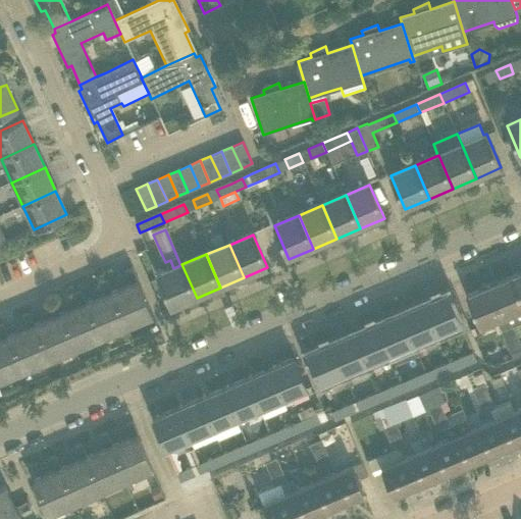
[(197,298),(181,264),(180,265),(173,268),(158,274),(172,308),(197,298)]
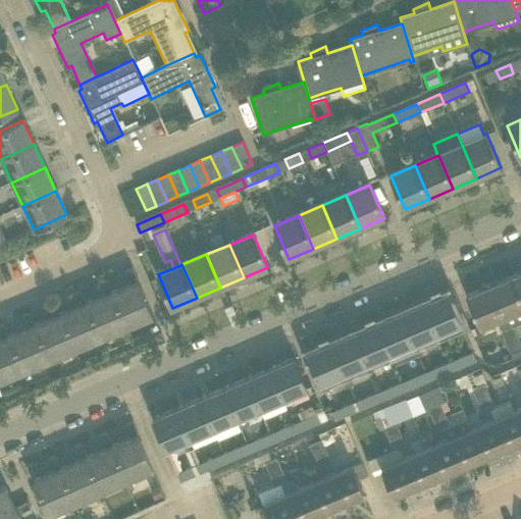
[(138,283),(139,282),(133,269),(125,272),(131,284),(111,293),(106,280),(100,283),(105,296),(87,304),(81,292),(73,295),(80,307),(60,315),(54,303),(48,305),(53,318),(35,326),(29,314),(21,317),(27,329),(7,338),(2,325),(0,325),(0,339),(0,341),(0,381),(152,317),(138,283)]
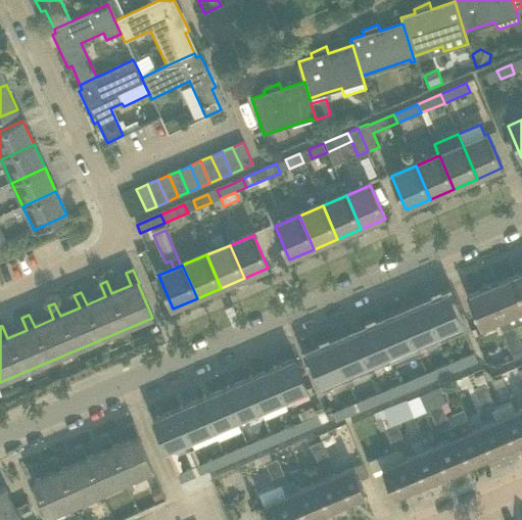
[(491,289),(505,320),(508,328),(514,326),(514,327),(521,324),(521,298),(514,280),(491,289)]
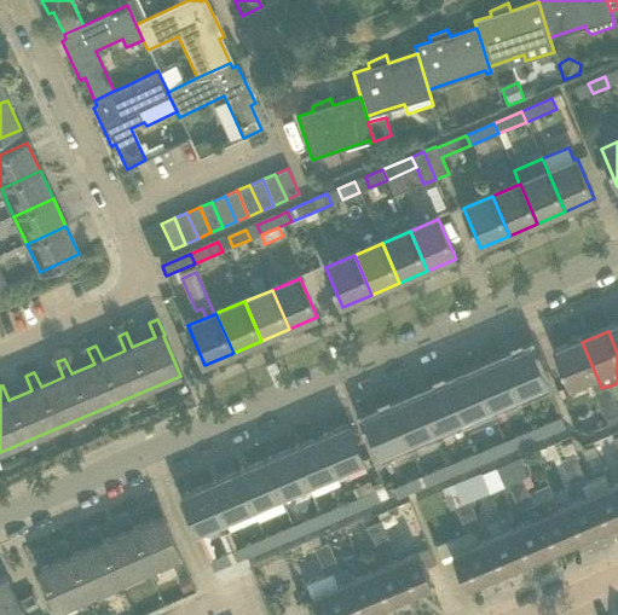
[(570,389),(598,378),(582,342),(555,353),(570,389)]
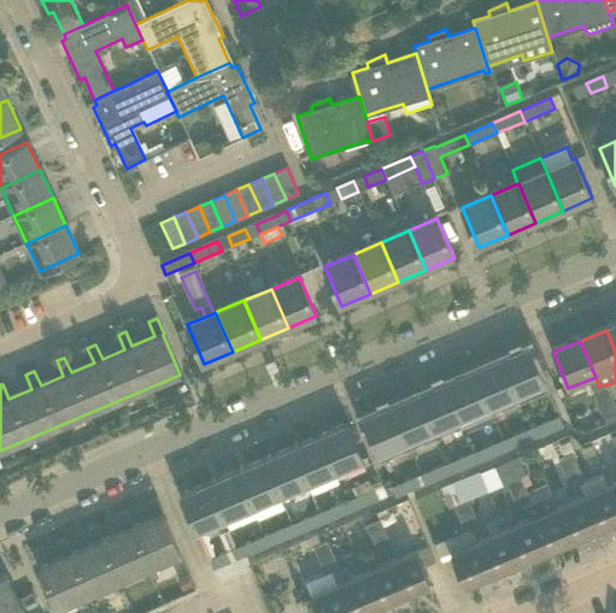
[(503,360),(517,395),(545,383),(531,348),(503,360)]
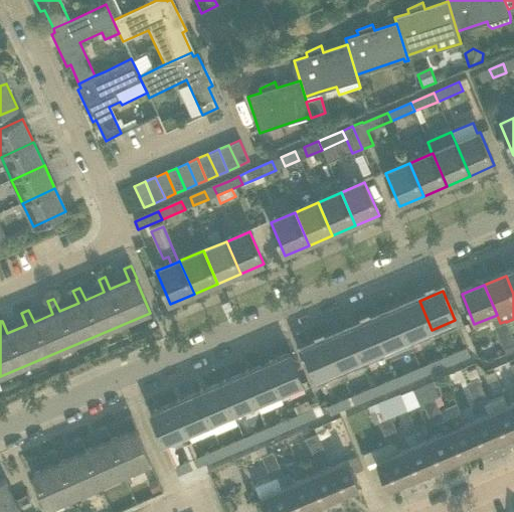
[(396,311),(408,340),(432,330),(419,301),(396,311)]
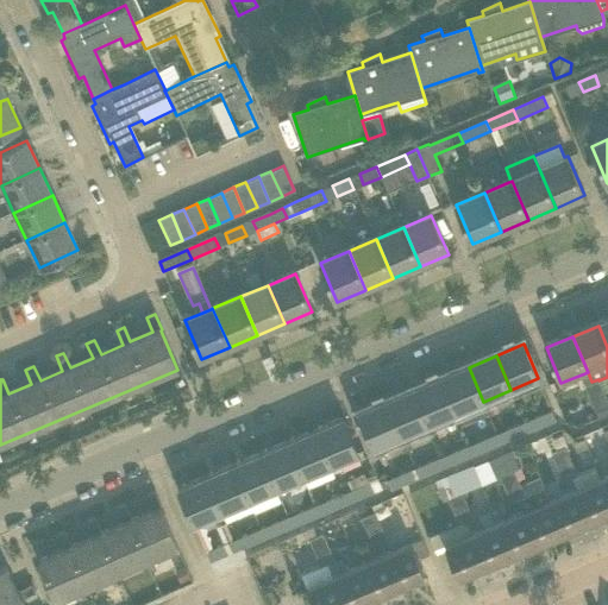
[(442,378),(456,413),(483,402),(469,367),(442,378)]
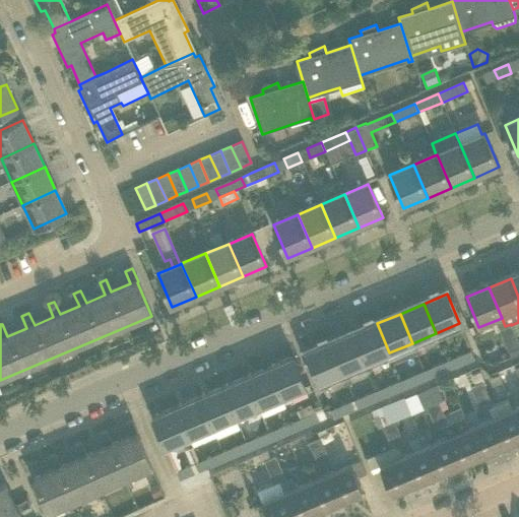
[(353,333),(366,363),(389,352),(377,323),(353,333)]
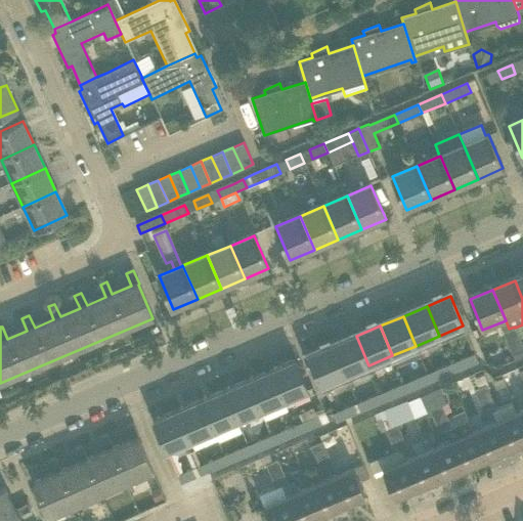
[(503,332),(508,344),(520,339),(515,328),(515,327),(509,329),(503,332)]
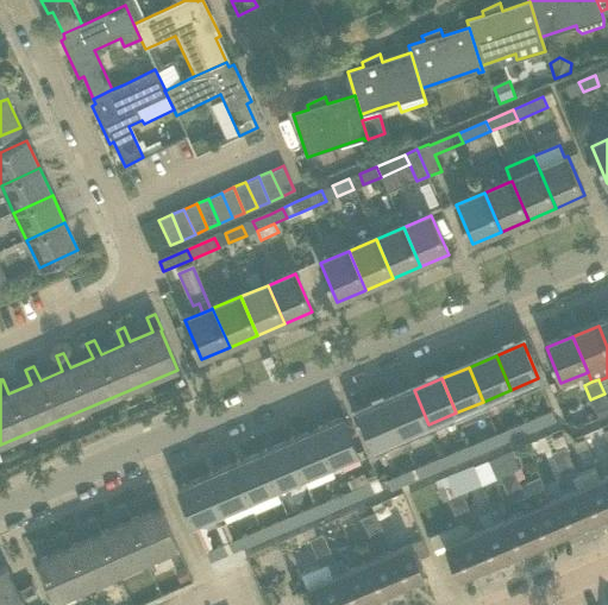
[(387,401),(402,435),(428,424),(414,390),(387,401)]
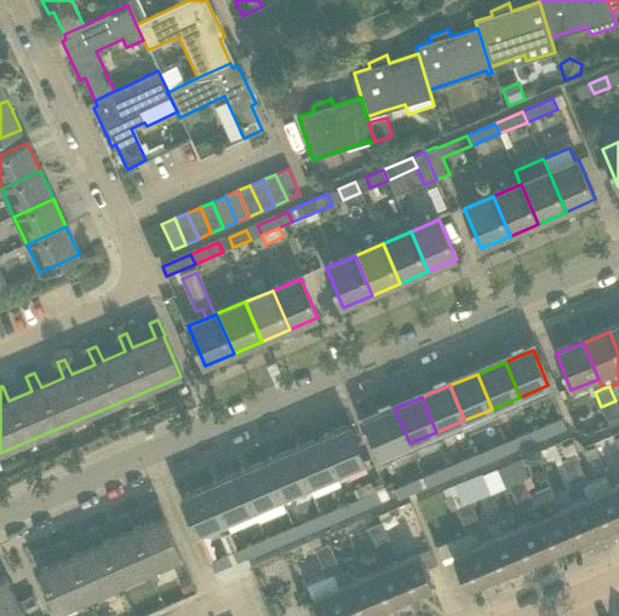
[(608,427),(617,424),(618,422),(618,409),(615,401),(601,407),(608,427)]
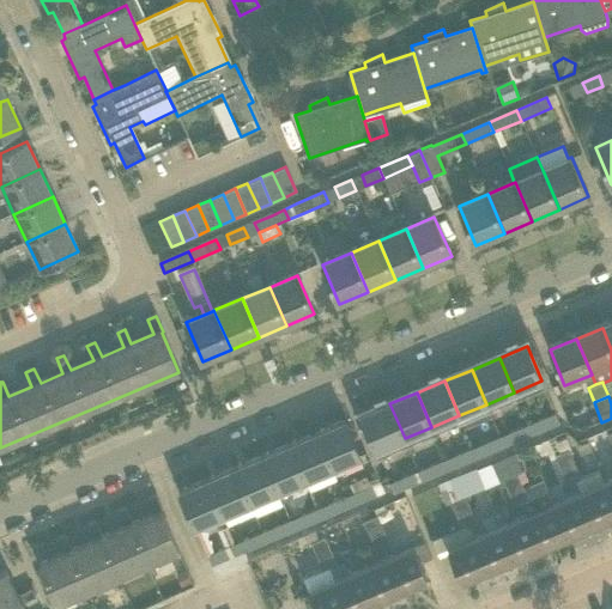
[(376,450),(405,438),(389,403),(362,415),(376,450)]
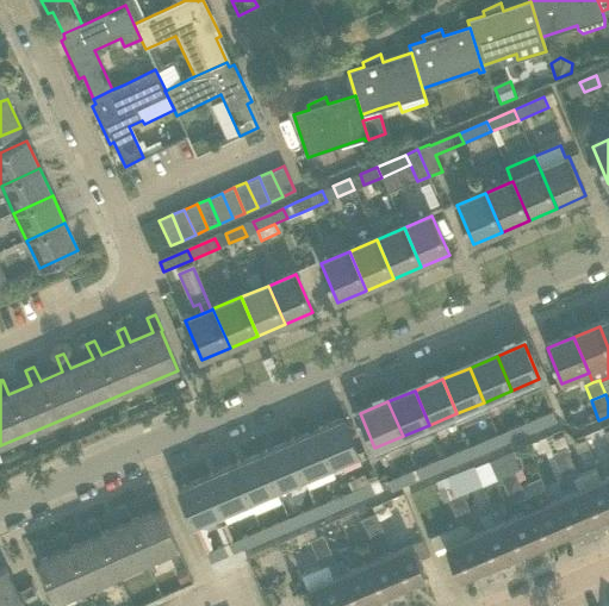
[(558,425),(553,412),(524,424),(530,436),(558,425)]
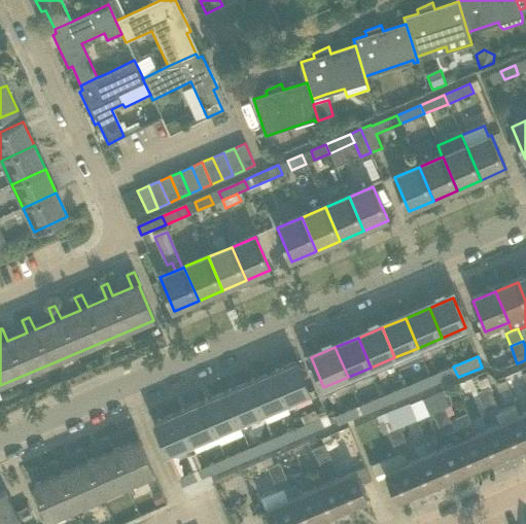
[(297,363),(273,373),(286,404),(310,393),(297,363)]
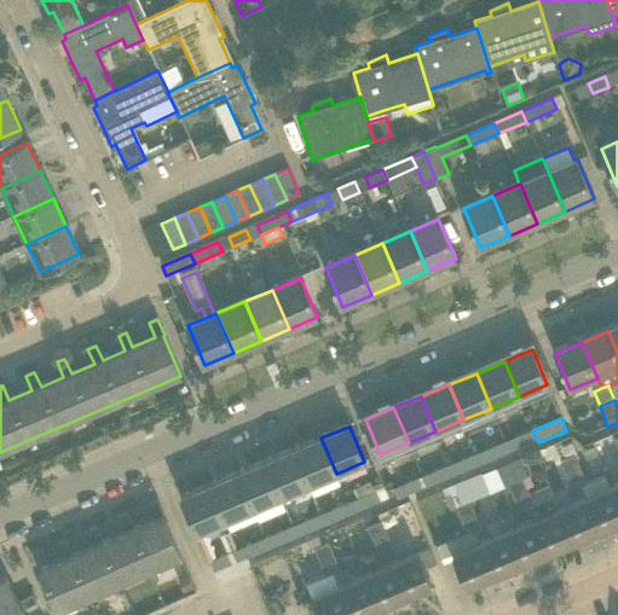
[(504,441),(510,454),(538,442),(532,430),(504,441)]
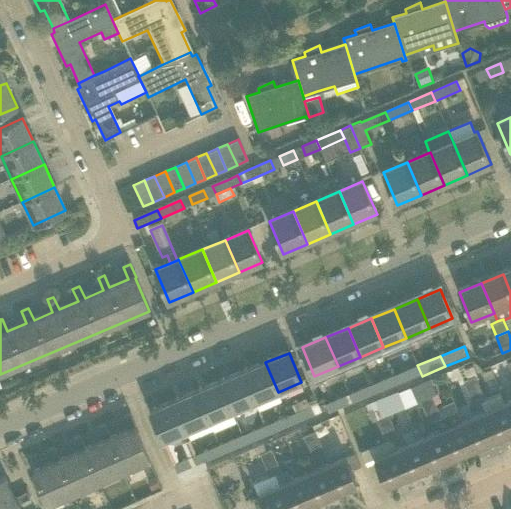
[(243,372),(255,401),(278,392),(265,362),(243,372)]
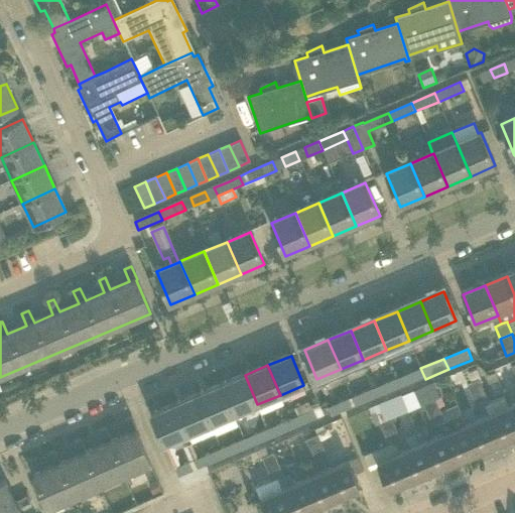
[(397,377),(402,388),(425,379),(420,368),(397,377)]
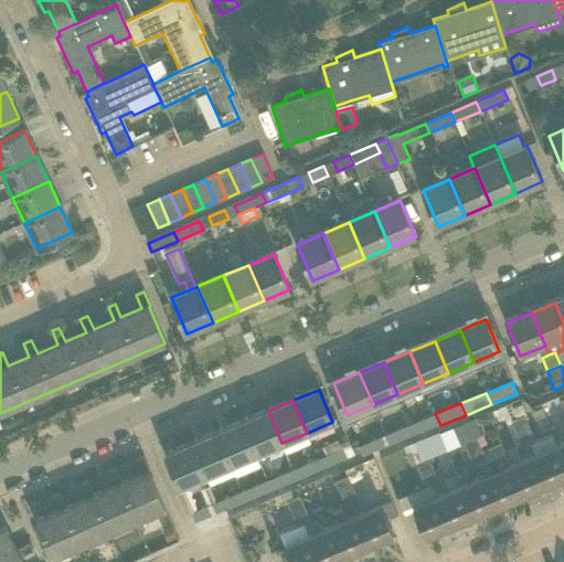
[(261,465),(269,460),(265,451),(282,443),(268,411),(243,422),(256,454),(261,465)]
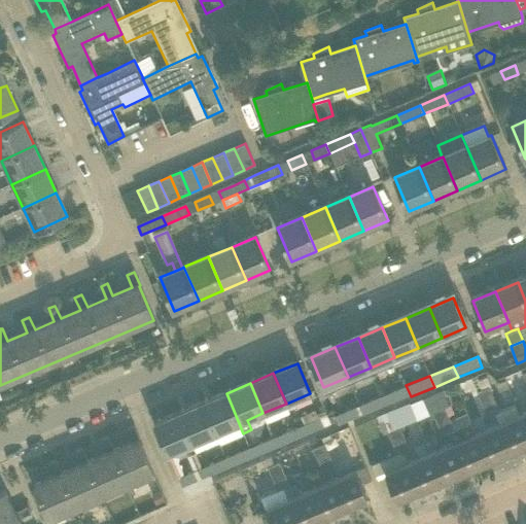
[(383,395),(387,406),(411,396),(406,385),(383,395)]
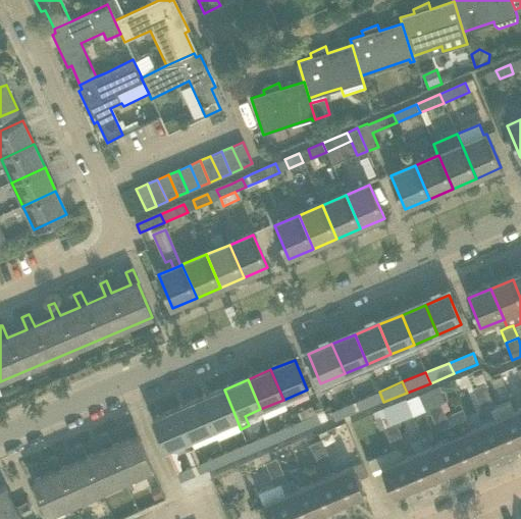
[(473,391),(477,401),(489,396),(485,384),(484,384),(479,387),(473,391)]
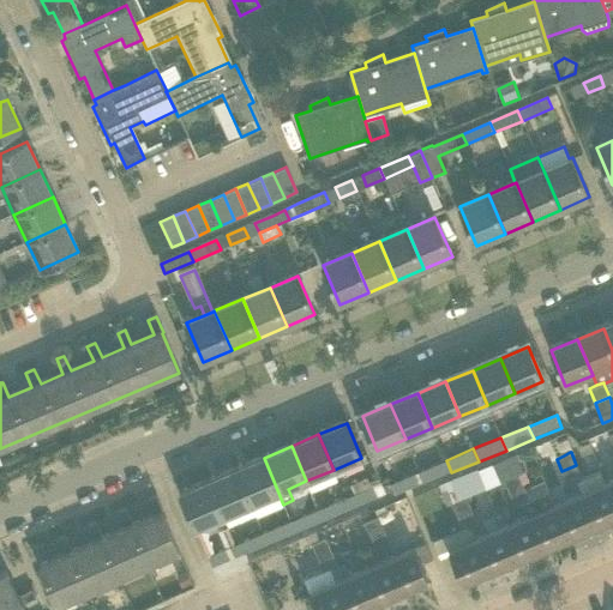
[(236,469),(251,505),(278,493),(264,458),(236,469)]
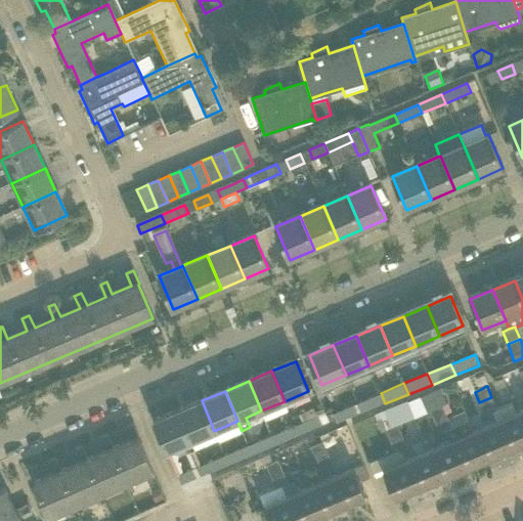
[(433,391),(419,398),(424,409),(439,402),(433,391)]
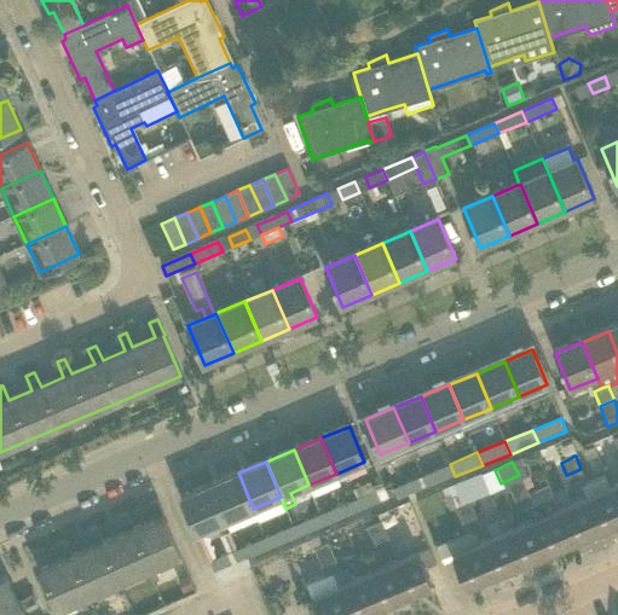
[(422,475),(427,488),(455,476),(450,464),(422,475)]
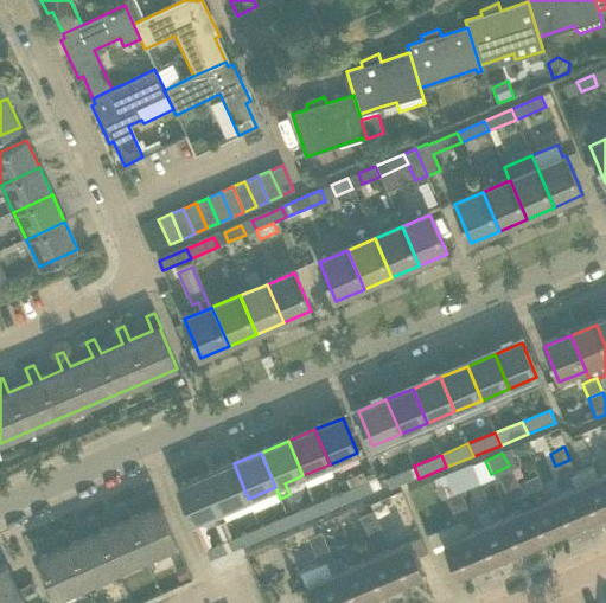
[(561,480),(575,474),(569,460),(555,466),(561,480)]
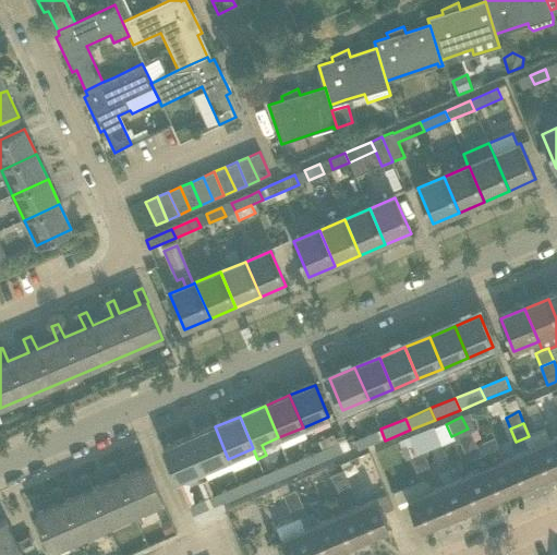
[(215,426),(190,437),(203,469),(208,481),(233,470),(228,459),(215,426)]
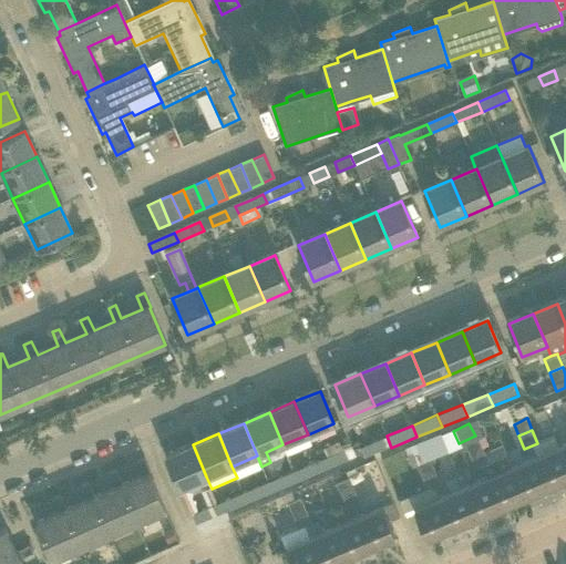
[(364,459),(391,448),(387,436),(360,447),(364,459)]
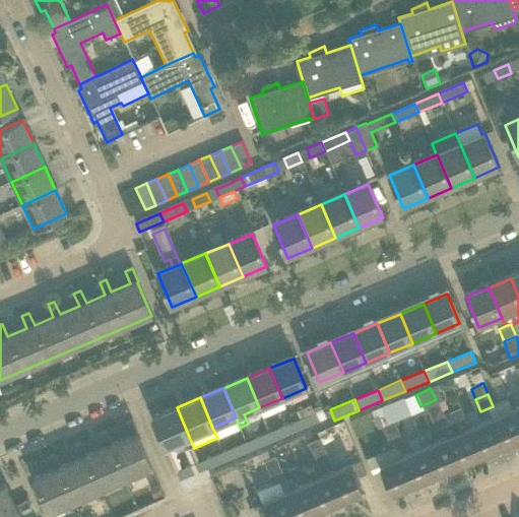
[(404,399),(382,408),(388,423),(394,419),(395,423),(411,415),(404,399)]
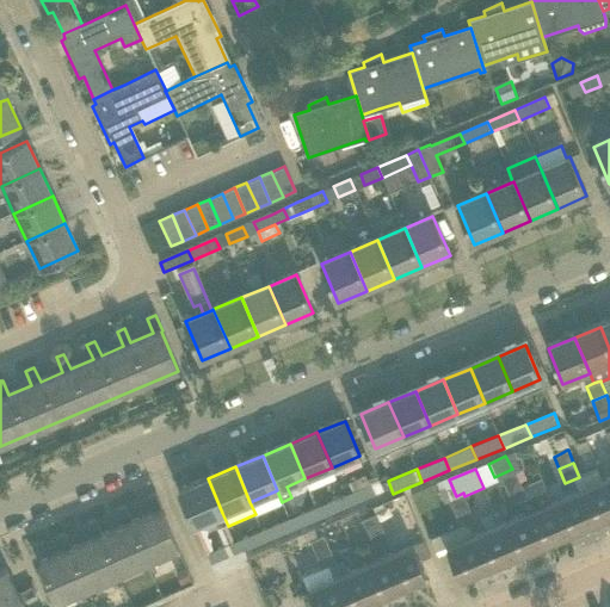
[(509,475),(503,479),(507,491),(522,485),(516,472),(509,475)]
